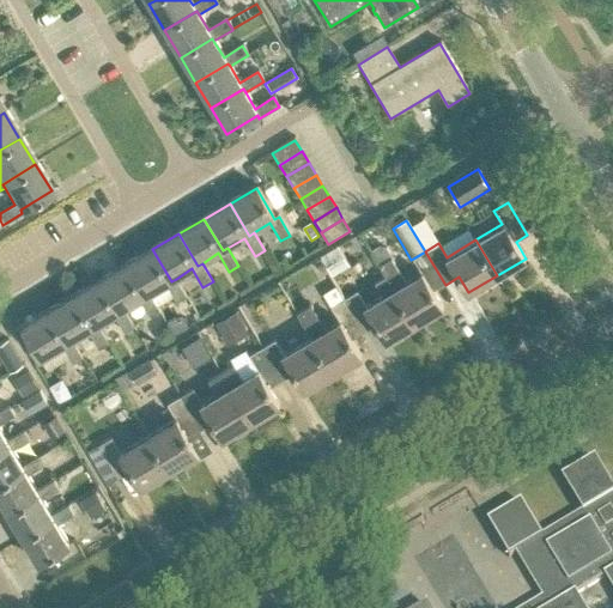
[(334,275),(360,262),(350,242),(323,255),(334,275)]
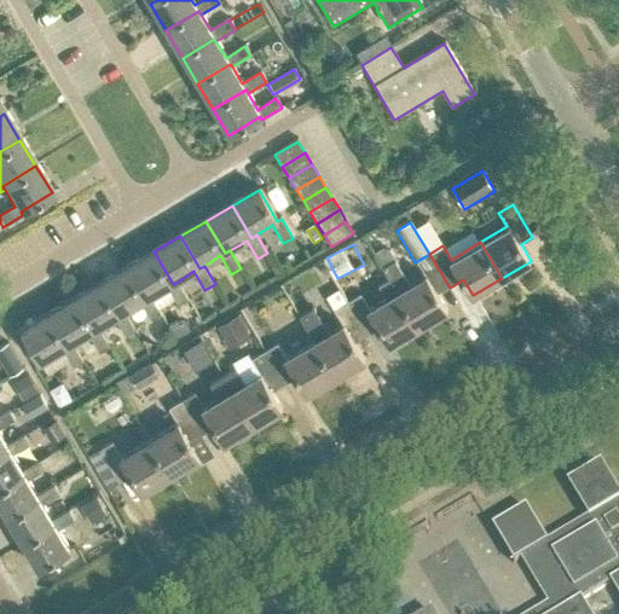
[(152,296),(168,287),(179,305),(189,299),(178,282),(173,284),(154,252),(128,267),(148,300),(152,296)]
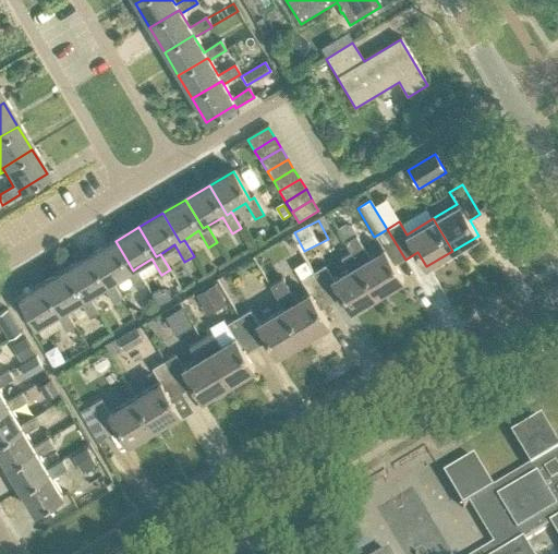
[(403,280),(395,266),(405,260),(387,229),(376,236),(384,249),(370,256),(356,235),(344,242),(358,264),(377,296),(403,280)]
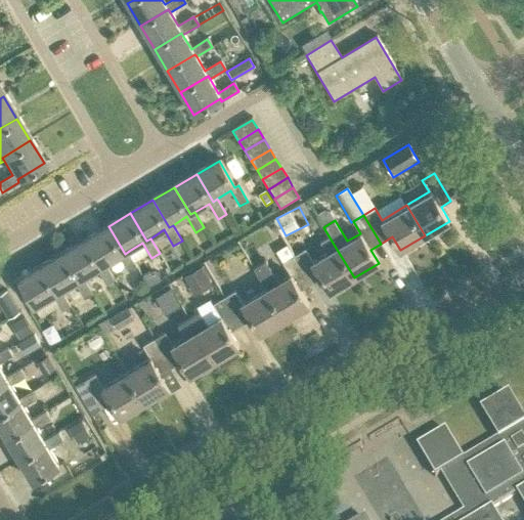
[(106,264),(120,256),(129,271),(138,266),(129,251),(125,254),(108,226),(86,240),(102,266),(106,264)]
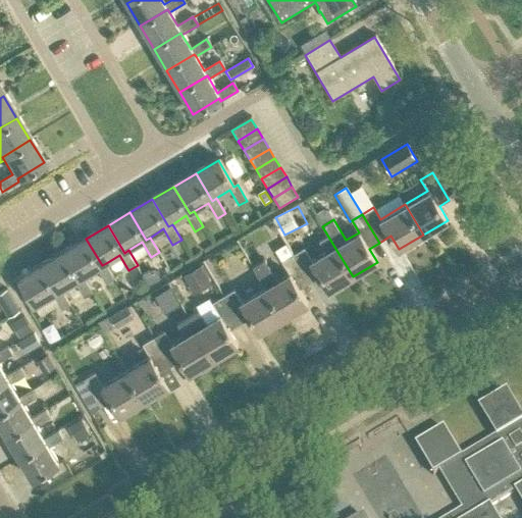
[(353,276),(334,247),(322,226),(327,236),(319,241),(325,252),(311,261),(304,249),(293,256),(309,283),(320,276),(329,291),(353,276)]
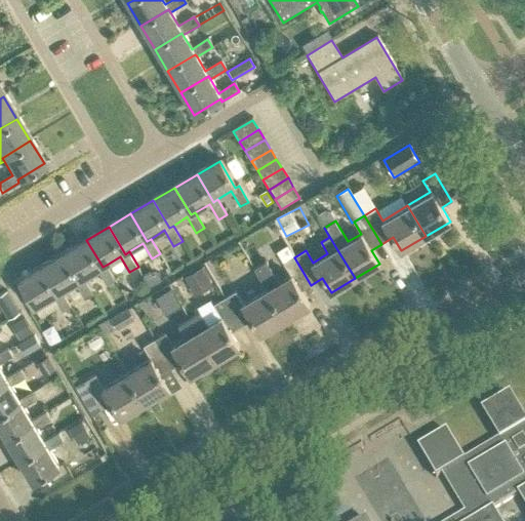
[(84,278),(98,270),(108,285),(116,280),(107,265),(103,267),(86,240),(65,253),(81,280),(84,278)]
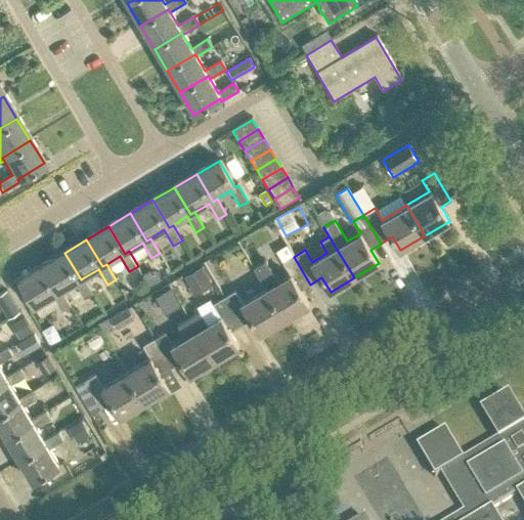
[(61,291),(76,283),(85,298),(93,293),(84,277),(81,279),(64,253),(43,266),(58,293),(61,291)]
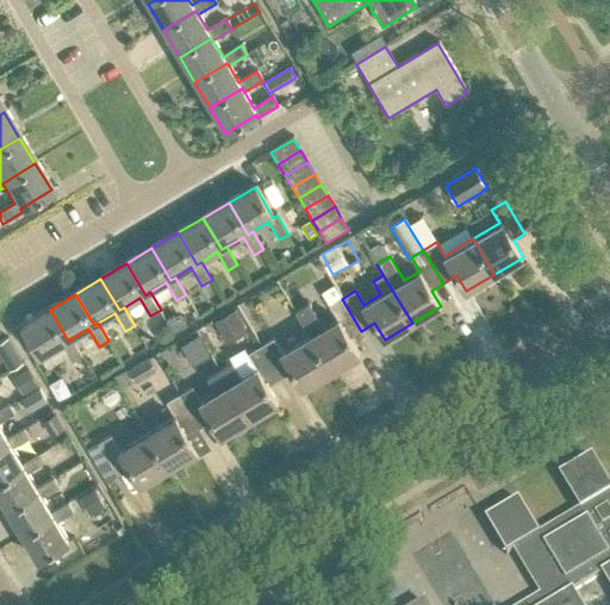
[(359,355),(349,338),(361,331),(342,299),(330,306),(337,319),(324,328),(310,304),(296,313),(310,336),(331,372),(359,355)]
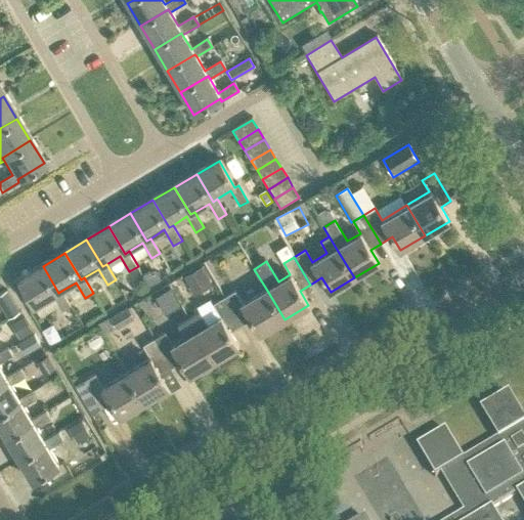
[(72,306),(61,291),(58,293),(43,266),(19,279),(36,306),(54,296),(63,311),(72,306)]
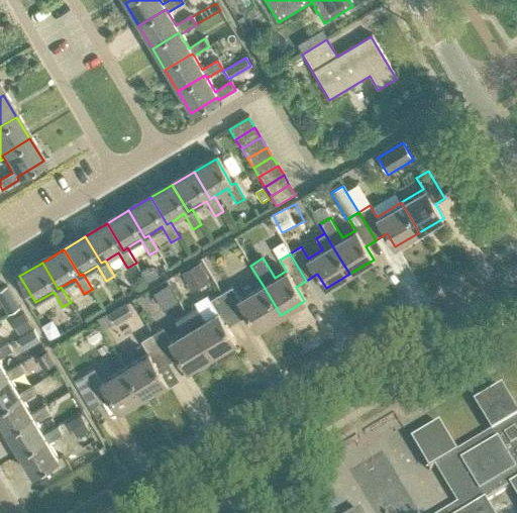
[(192,294),(210,284),(199,265),(181,275),(192,294)]
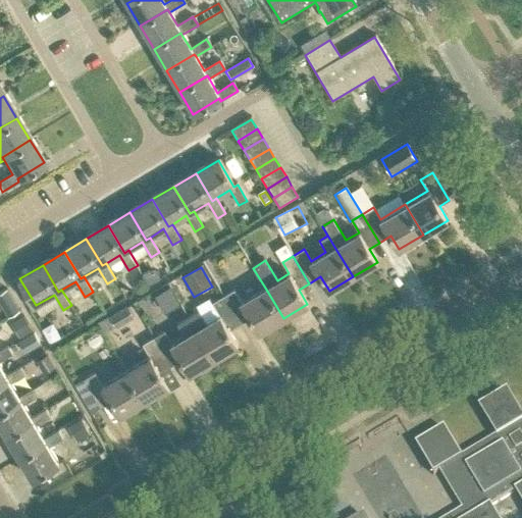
[(283,318),(265,288),(241,302),(233,291),(222,297),(240,325),(251,319),(259,332),(283,318)]
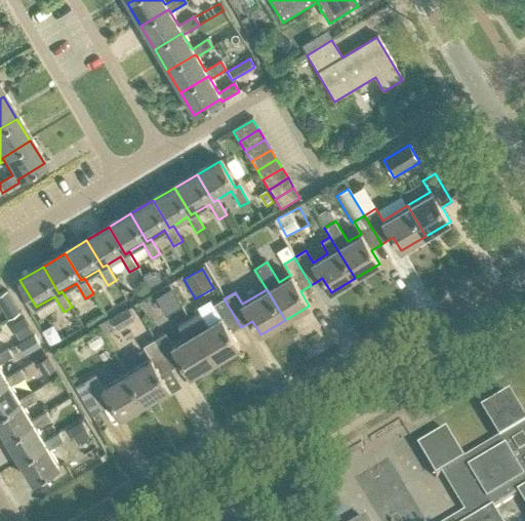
[(0,296),(0,306),(8,321),(21,314),(8,292),(0,296)]
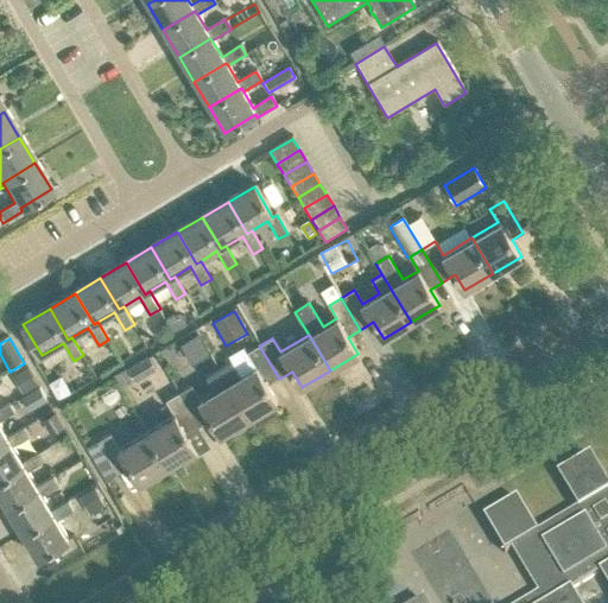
[(232,362),(219,370),(248,419),(277,401),(267,386),(279,379),(259,346),(247,354),(255,367),(240,376),(232,362)]
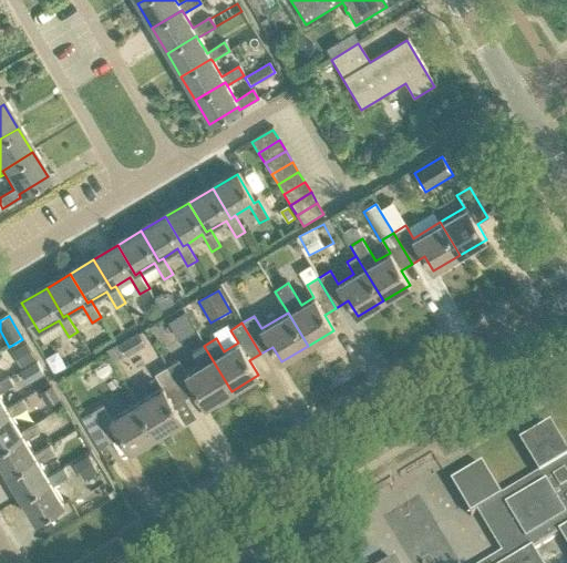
[(126,358),(145,348),(138,335),(119,346),(126,358)]
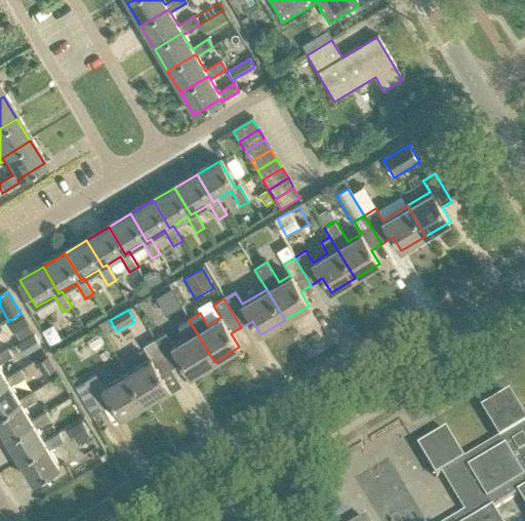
[(19,343),(34,334),(24,318),(10,326),(19,343)]
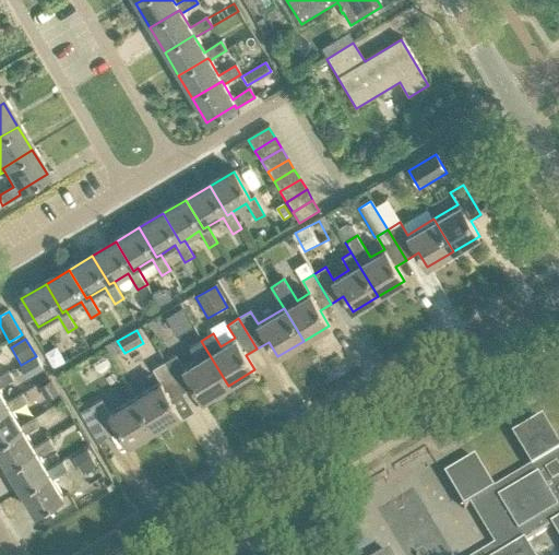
[(175,357),(163,364),(181,394),(193,387),(202,401),(228,386),(201,341),(188,349),(195,362),(182,369),(175,357)]
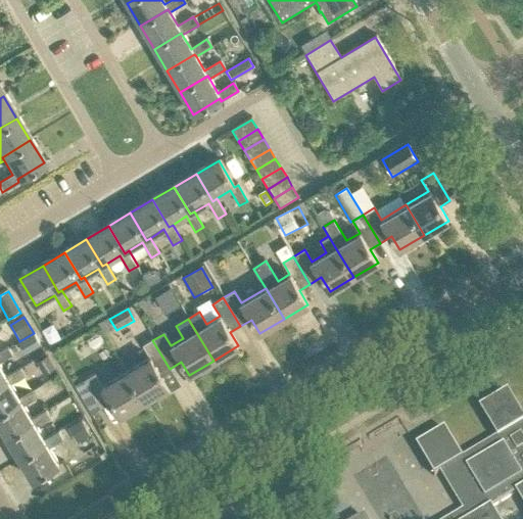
[(50,347),(69,336),(63,324),(43,335),(50,347)]
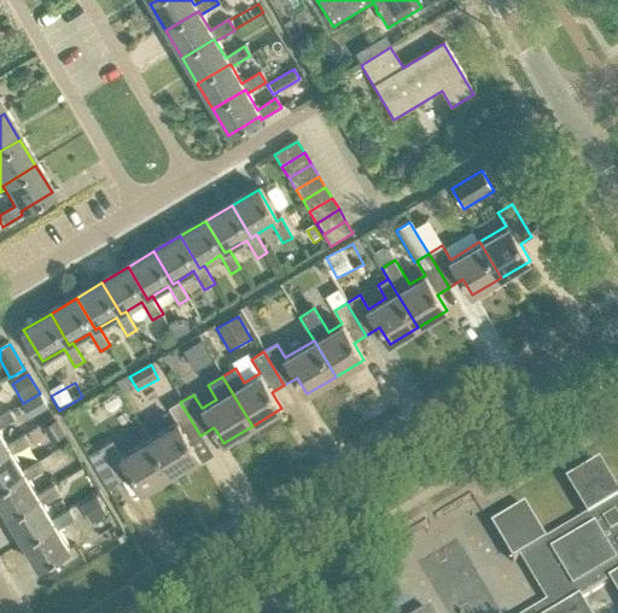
[(104,402),(110,414),(124,406),(117,395),(104,402)]
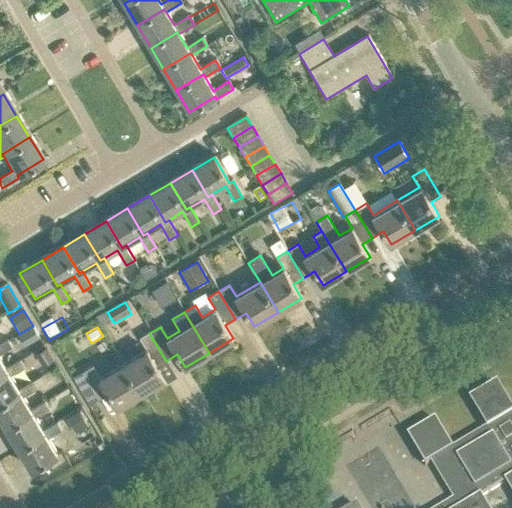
[(24,348),(39,339),(33,328),(18,337),(24,348)]
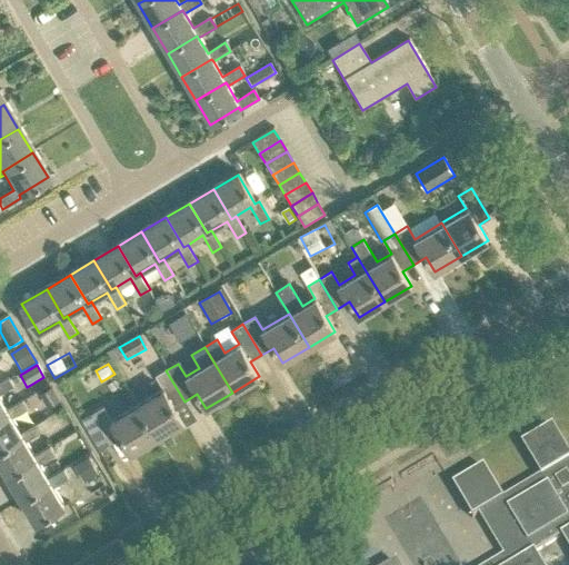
[(181,423),(172,408),(185,402),(166,370),(155,377),(161,390),(136,406),(155,438),(181,423)]
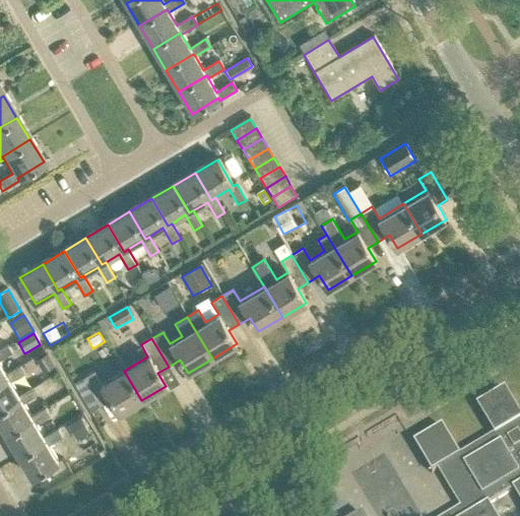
[(5,376),(0,367),(0,362),(12,355),(7,346),(0,350),(0,383),(7,379),(5,376)]
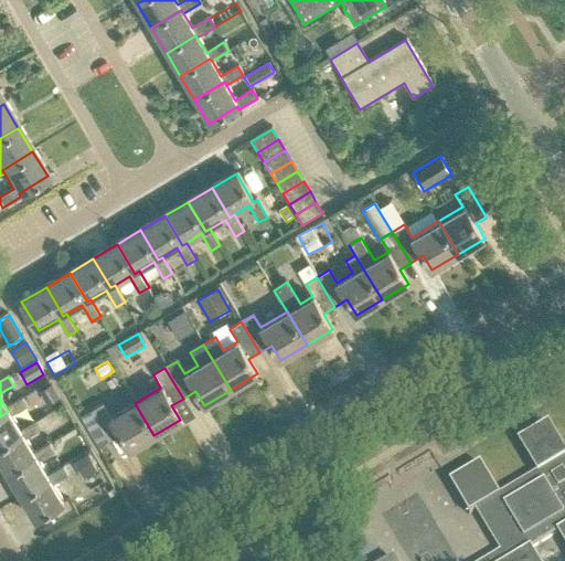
[(48,406),(60,399),(52,385),(39,393),(48,406)]
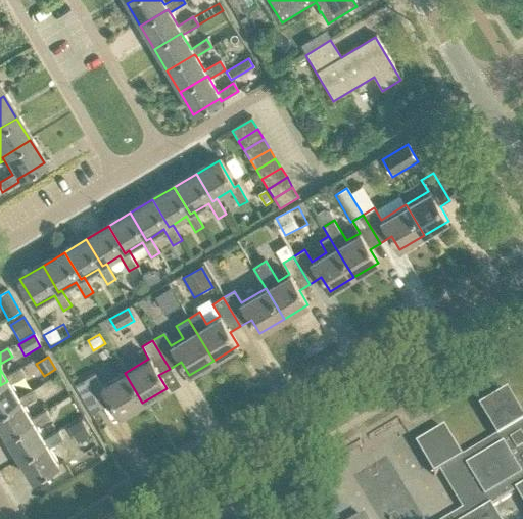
[(0,413),(19,403),(18,399),(10,386),(25,377),(20,370),(5,378),(7,381),(0,385),(0,413)]
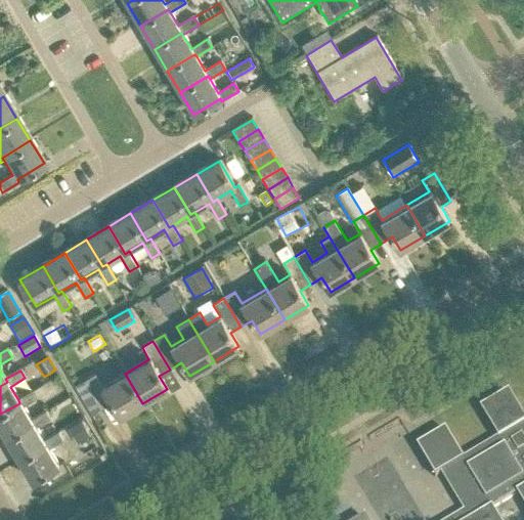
[(142,403),(125,374),(102,387),(95,376),(85,382),(101,409),(112,403),(120,418),(142,403)]
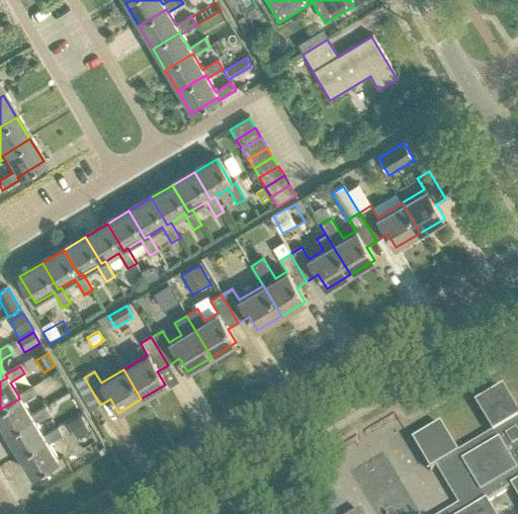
[(32,419),(30,416),(22,403),(47,389),(41,381),(18,396),(19,399),(0,409),(0,423),(6,434),(32,419)]
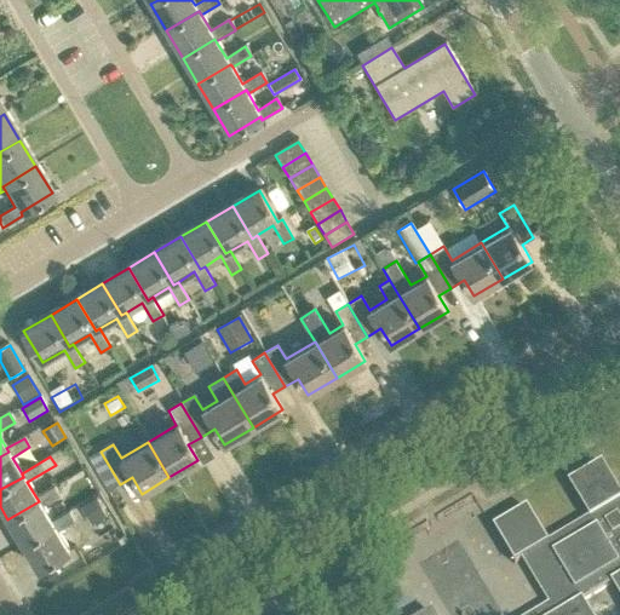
[(528,516),(494,536),(515,572),(521,568),(549,614),(586,614),(584,610),(612,593),(619,607),(619,500),(603,472),(568,493),(589,527),(549,550),(528,516)]
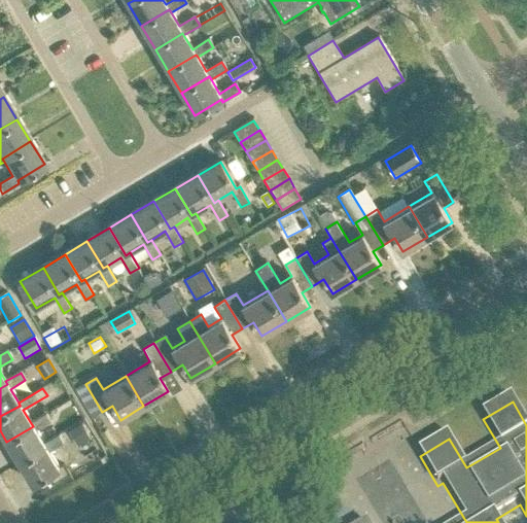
[(43,444),(36,431),(50,422),(45,414),(31,423),(33,426),(6,442),(20,462),(45,447),(43,444)]
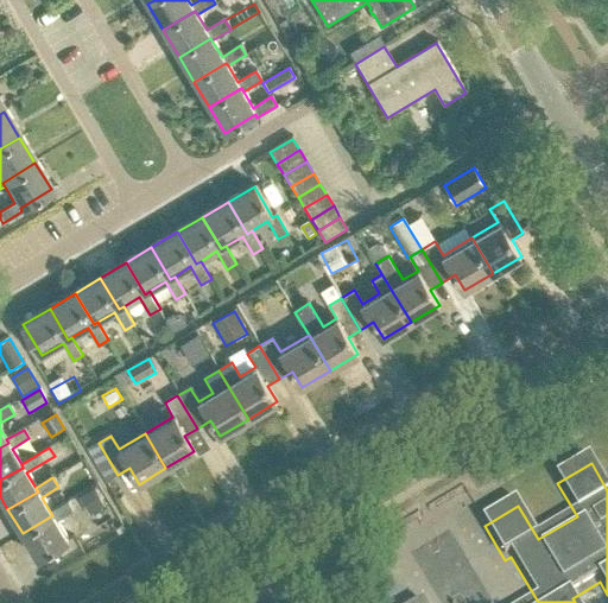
[(89,516),(105,507),(95,489),(80,499),(89,516)]
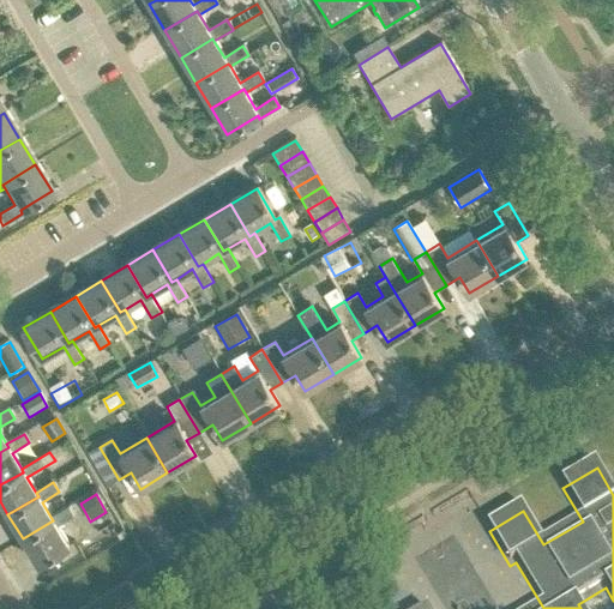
[(67,507),(50,517),(53,520),(23,538),(37,565),(68,546),(56,528),(73,517),(67,507)]
